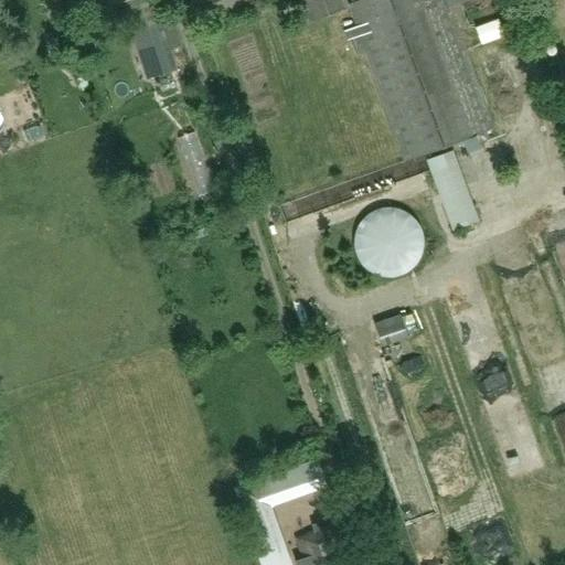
[(116,0),(118,3),(127,0),(151,77),(172,71),(149,0),(116,0)]
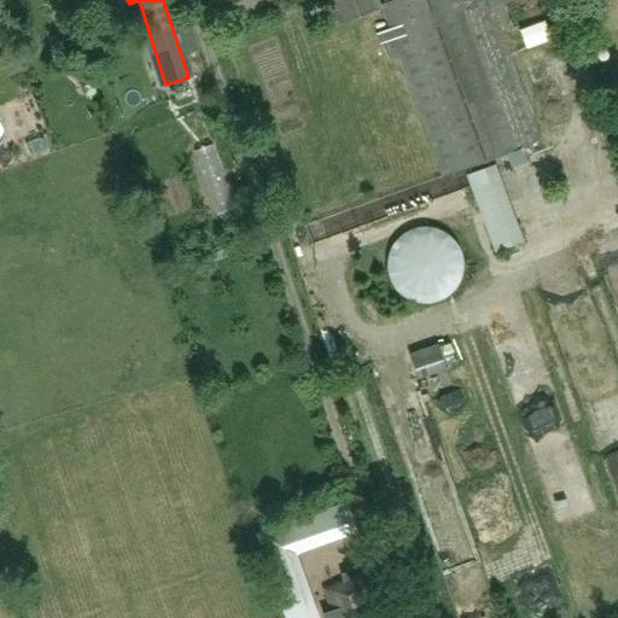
[(374,0),(328,0),(337,22),(378,7),(374,0)]
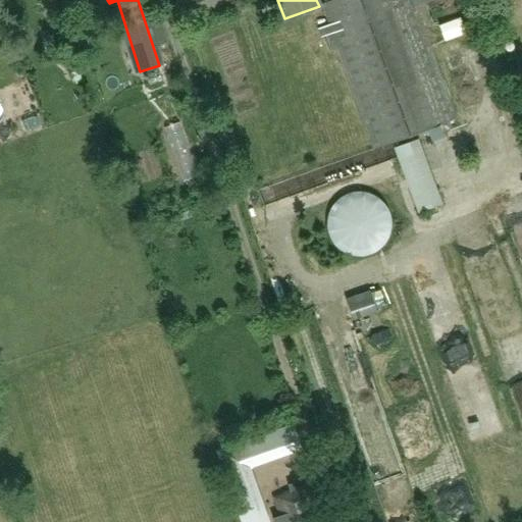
[(332,0),(321,4),(328,24),(318,28),(321,37),(326,35),(331,49),(340,46),(374,147),(455,117),(412,0),(332,0)]
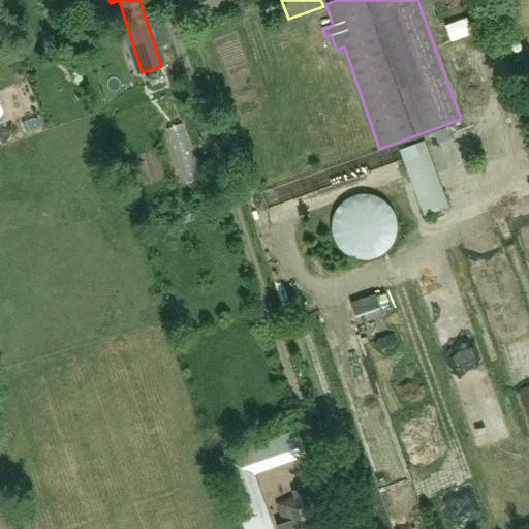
[(471,33),(466,18),(445,26),(450,40),(471,33)]
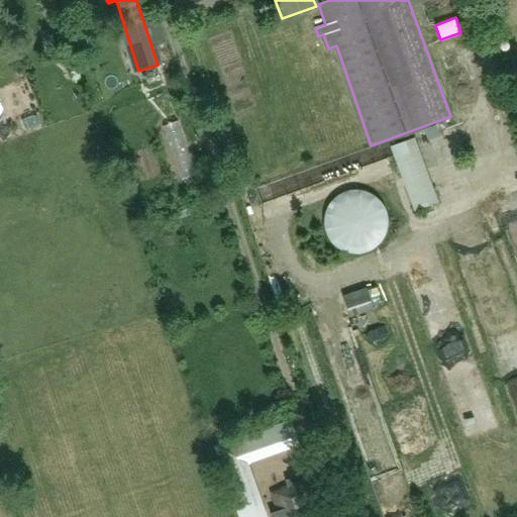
[(148,84),(161,80),(158,71),(145,75),(148,84)]
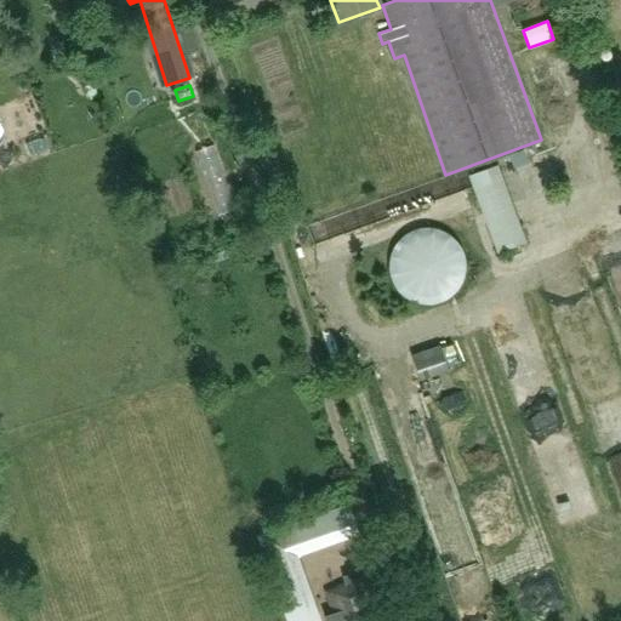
[(585,151),(562,93),(536,104),(558,161),(585,151)]
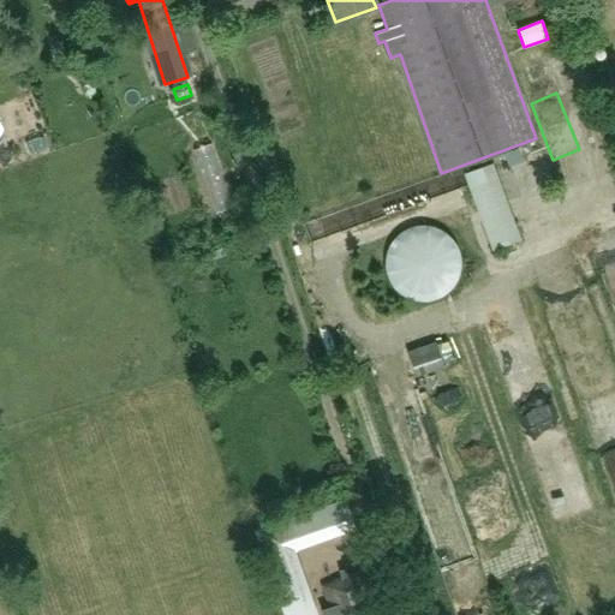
[(491,163),(464,174),(493,245),(518,236),(491,163)]
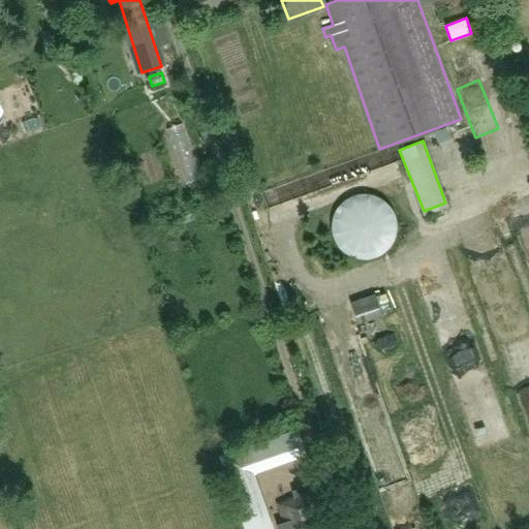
[(393,244),(397,227),(394,213),(383,199),(367,193),(352,195),(338,206),(331,219),(332,235),(338,249),(351,257),(366,260),(381,255),(393,244)]
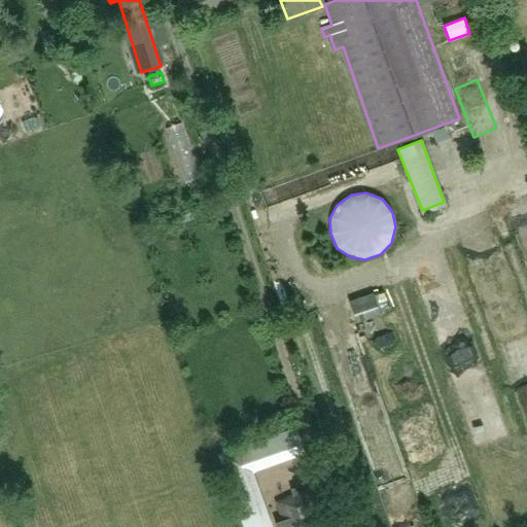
[(355,274),(378,269),(376,259),(353,265),(355,274)]
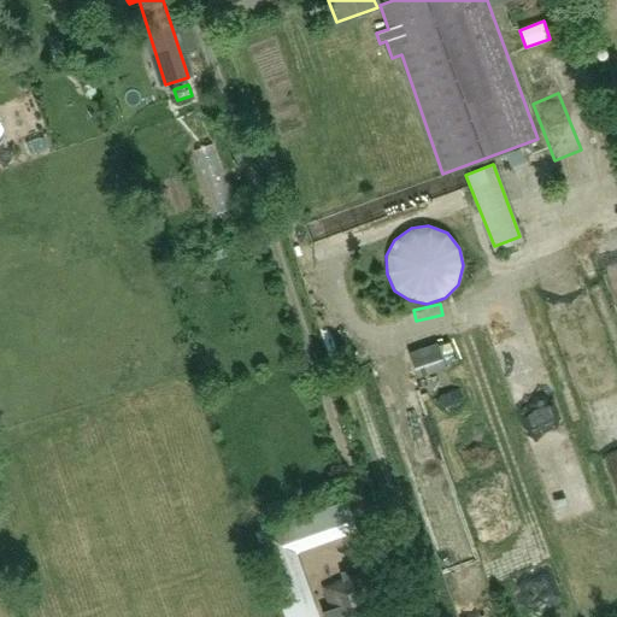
[(299,519),(306,541),(330,533),(322,511),(299,519)]
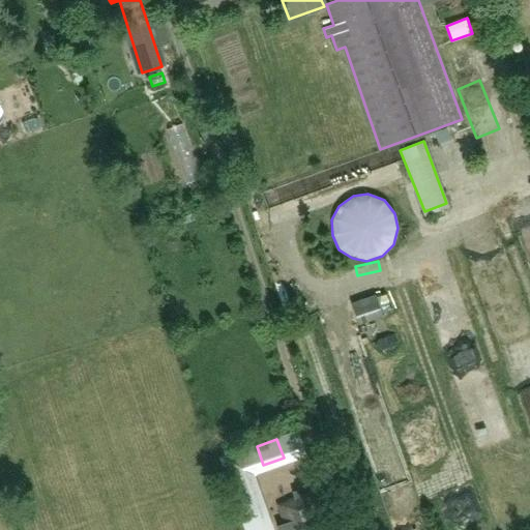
[(243,521),(263,513),(247,470),(241,451),(222,459),(243,521)]
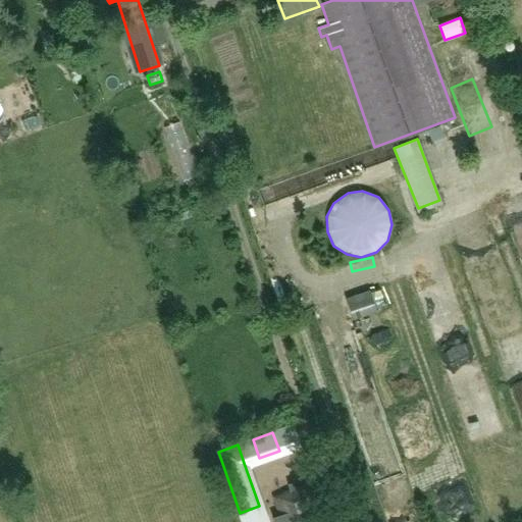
[(280,515),(272,518),(273,521),(321,521),(309,485),(296,490),(295,485),(290,487),(291,491),(275,498),(280,515)]
